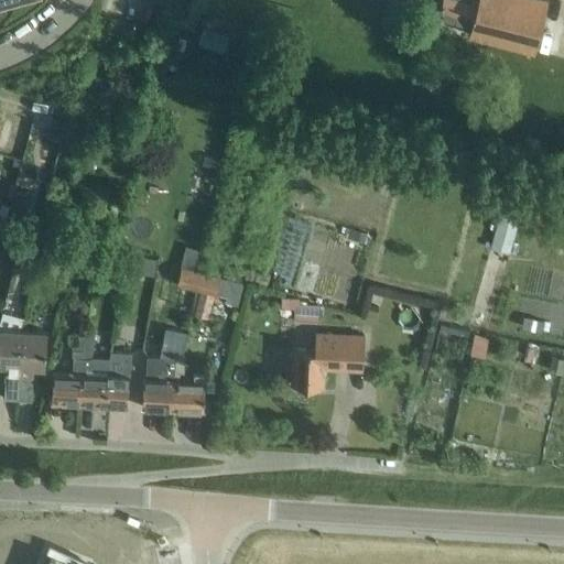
[(538,50),(550,0),(443,0),(441,11),(473,20),(469,32),(538,50)]
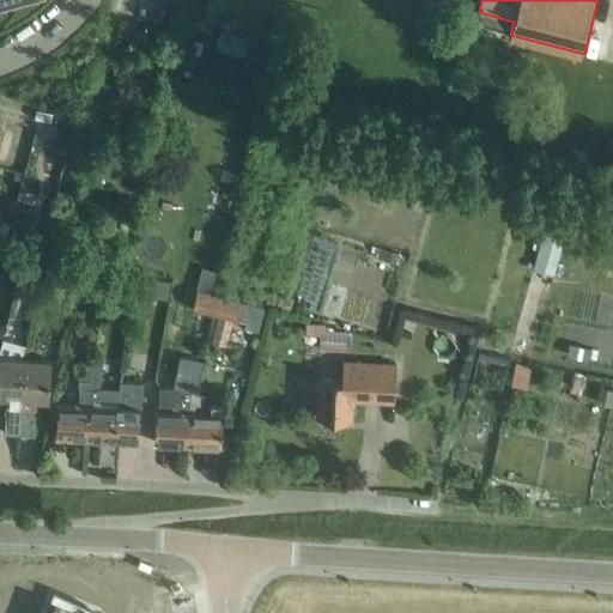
[(556,190),(533,268),(553,274),(565,234),(566,234),(569,226),(576,228),(577,220),(576,220),(578,210),(574,208),(577,196),(556,190)]
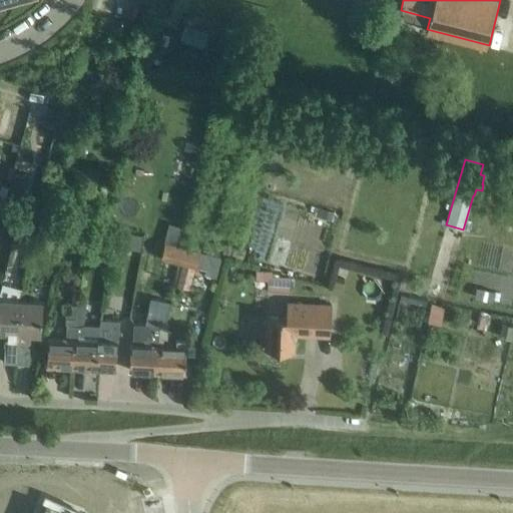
[(12,173),(5,197),(18,200),(24,177),(12,173)]
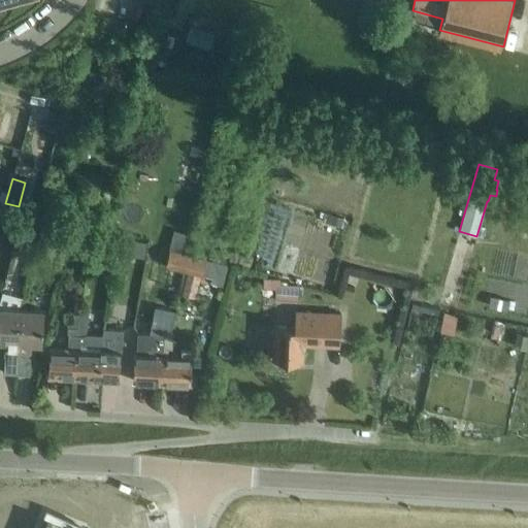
[(332,216),(330,224),(341,227),(343,219),(332,216)]
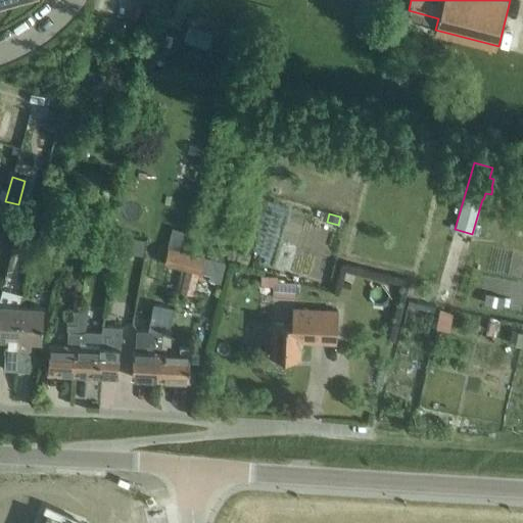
[(79,222),(77,232),(89,235),(91,225),(79,222)]
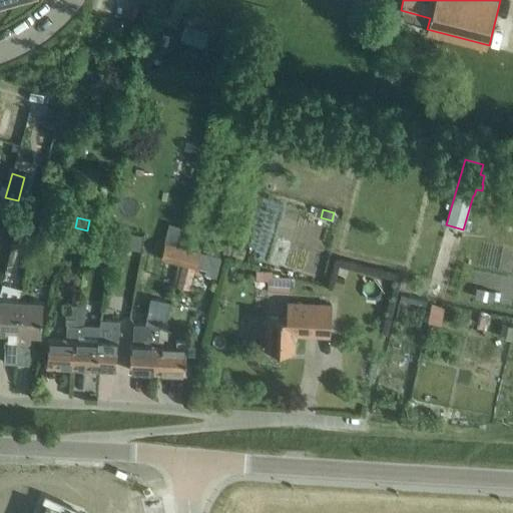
[(97,229),(96,241),(109,243),(111,231),(97,229)]
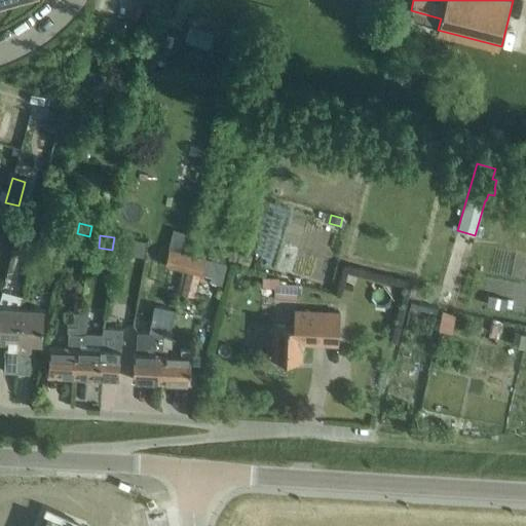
[(233,236),(232,247),(255,248),(256,238),(233,236)]
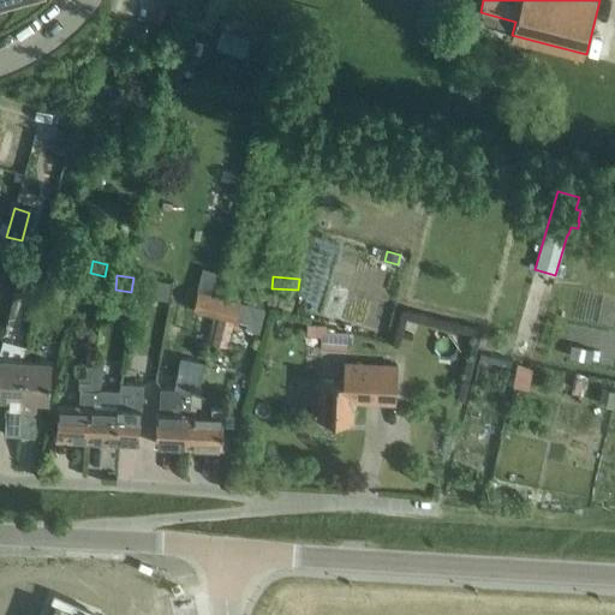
[(174,303),(174,292),(163,290),(162,299),(174,303)]
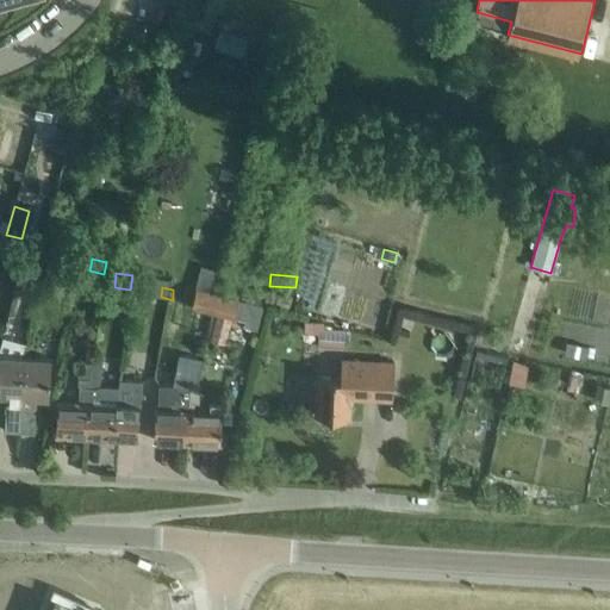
[(218,294),(195,288),(191,306),(213,312),(218,294)]
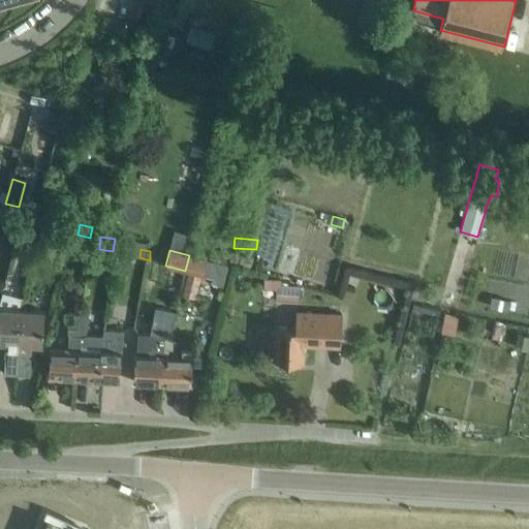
[(195,257),(189,255),(185,271),(189,272),(183,294),(195,298),(201,275),(212,278),(211,282),(222,286),(227,266),(206,260),(208,253),(197,250),(195,257)]
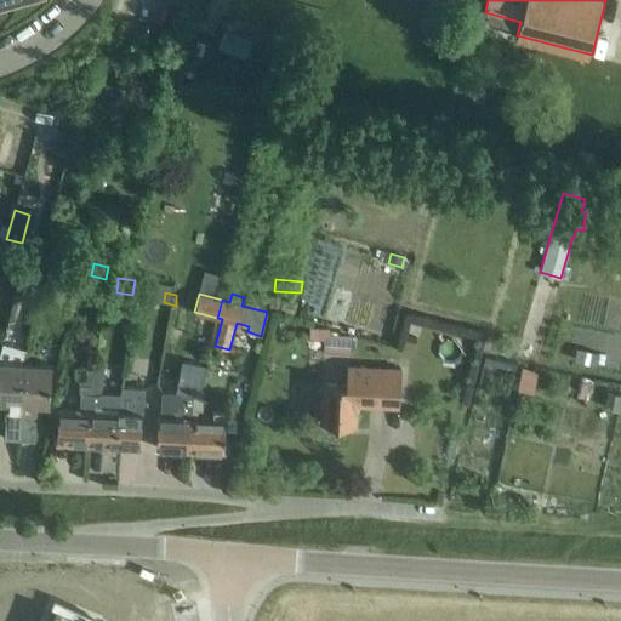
[(288,300),(274,296),(271,307),(292,314),(296,302),(294,302),(295,297),(290,295),(288,300)]
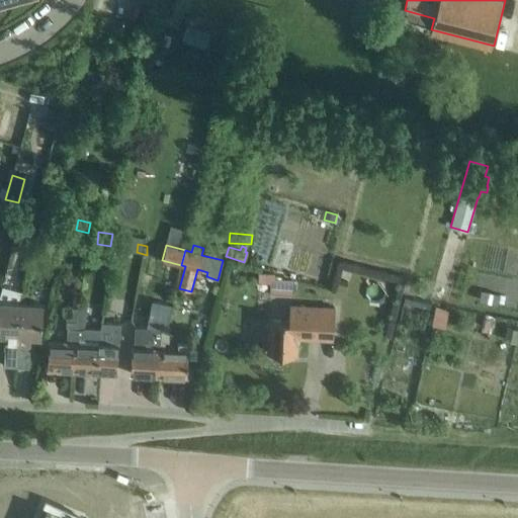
[(269,292),(293,294),(294,279),(281,278),(281,276),(273,275),(274,274),(258,272),(258,282),(270,283),(269,292)]
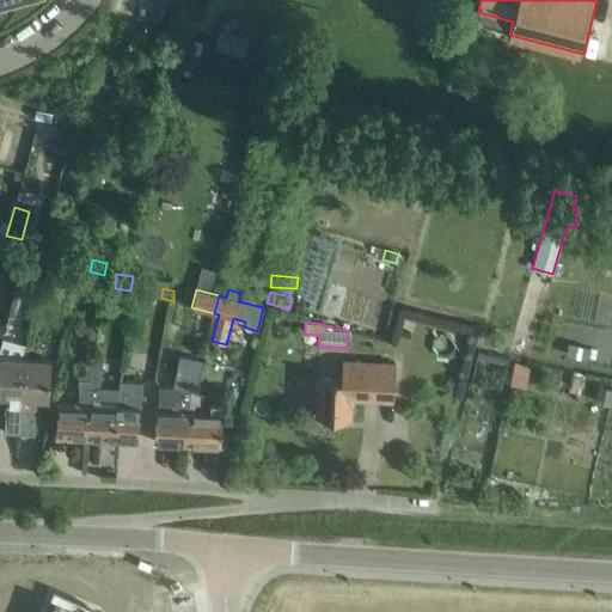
[(18,434),(24,357),(0,355),(0,396),(7,397),(5,433),(18,434)]
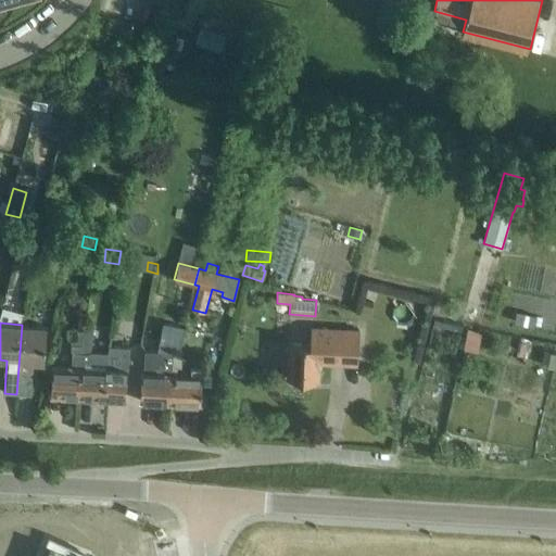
[(173,333),(182,335),(185,326),(175,324),(173,333)]
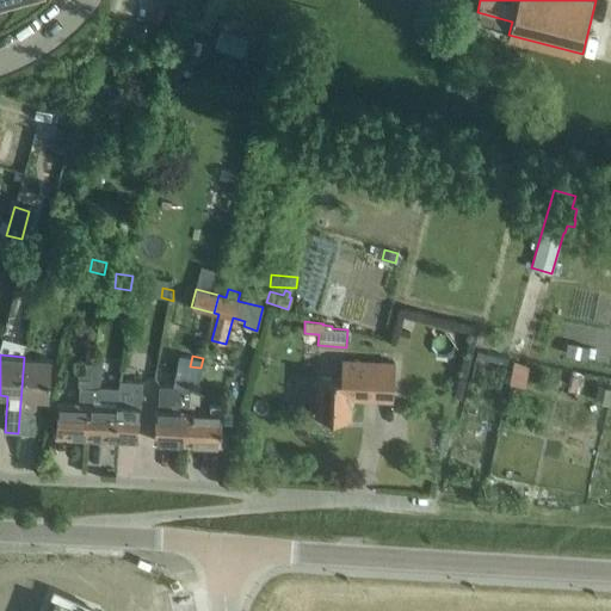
[(24,357),(18,433),(34,434),(36,397),(49,399),(51,359),(24,357)]
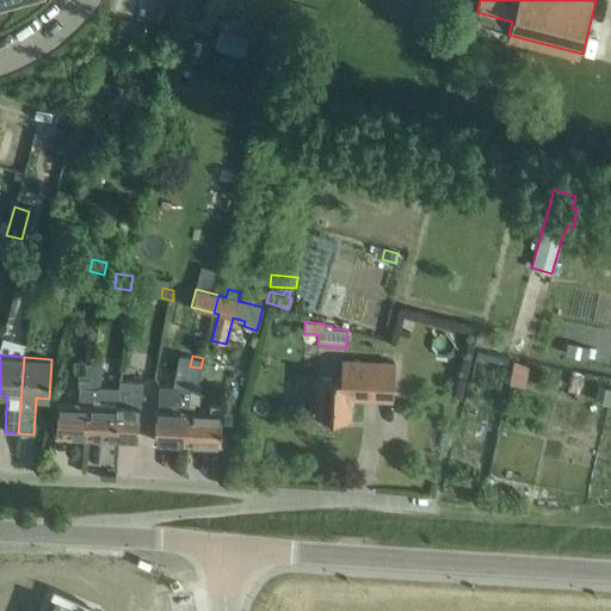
[(349,418),(350,399),(390,401),(393,363),(341,359),(341,378),(316,377),(314,415),(349,418)]
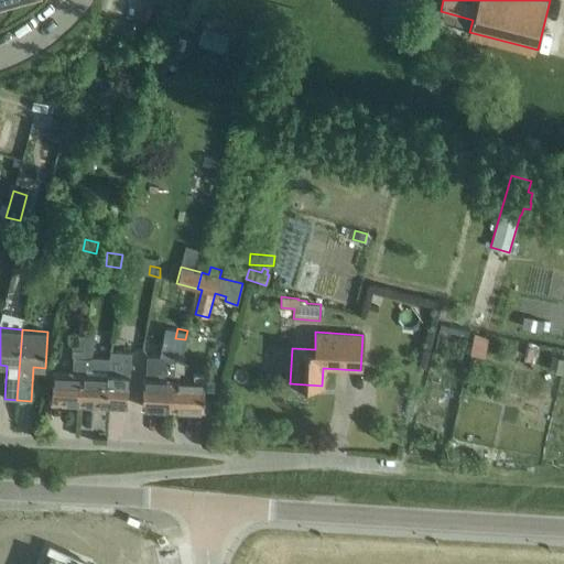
[(110,359),(91,358),(94,334),(84,333),(84,335),(82,350),(80,358),(79,403),(106,404),(108,372),(107,372),(110,359)]
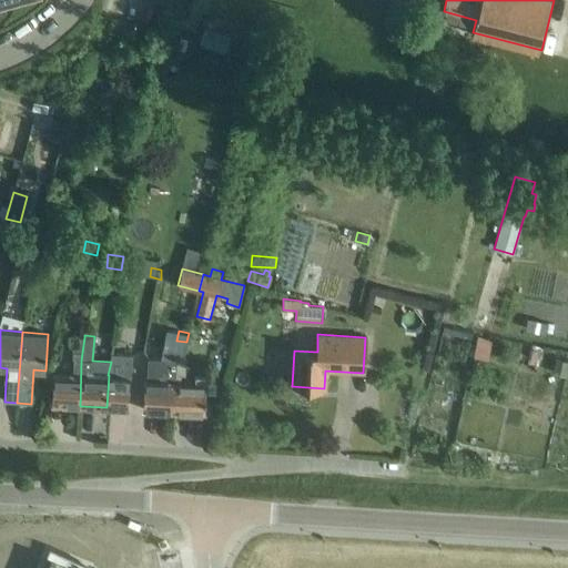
[(478,335),(474,356),(487,359),(492,338),(478,335)]
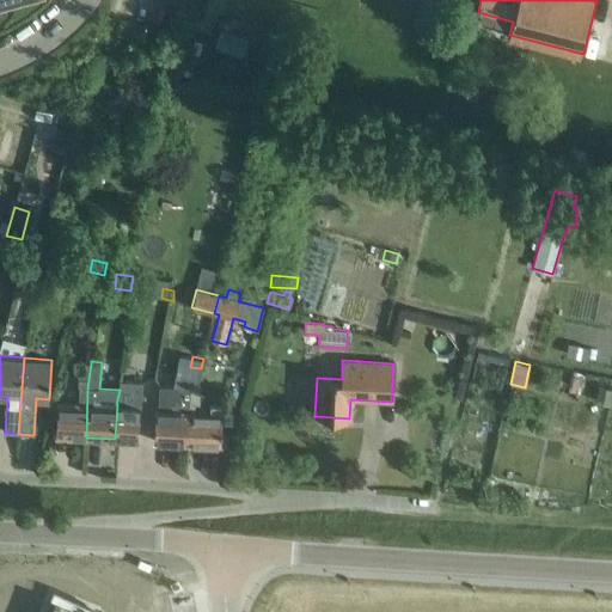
[(89,380),(91,363),(79,363),(78,387),(79,387),(78,399),(81,399),(81,404),(56,403),(55,436),(86,438),(87,389),(89,380)]
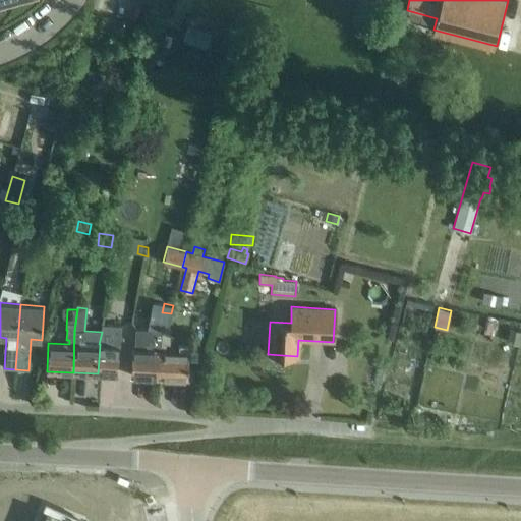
[(100,344),(98,373),(116,374),(117,347),(119,347),(120,326),(108,325),(107,344),(100,344)]
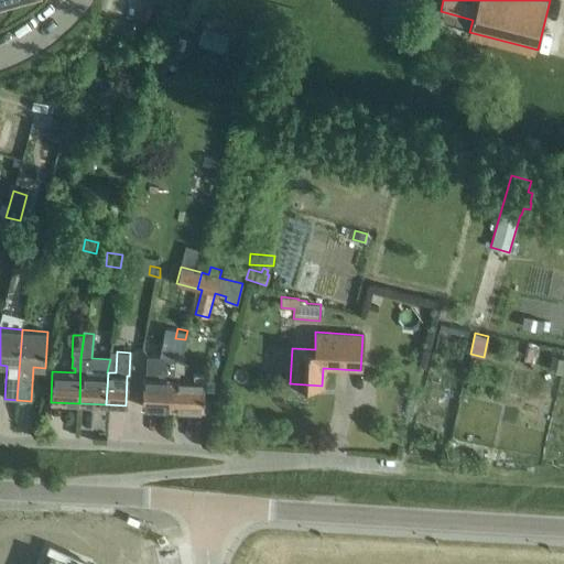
[(172,408),(175,353),(165,353),(165,357),(147,356),(145,378),(143,378),(142,407),(172,408)]
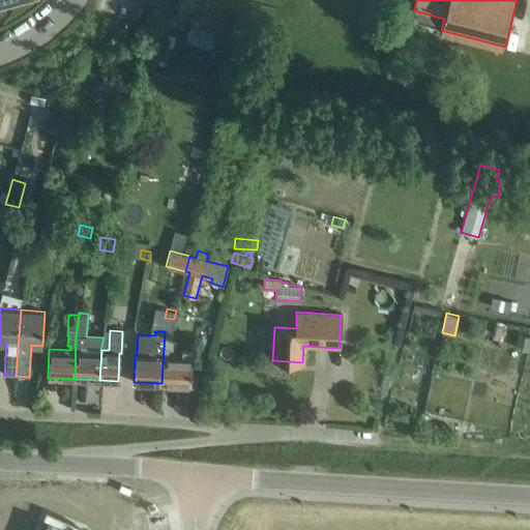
[(165,331),(162,383),(190,384),(192,357),(168,356),(168,349),(172,349),(173,331),(165,331)]
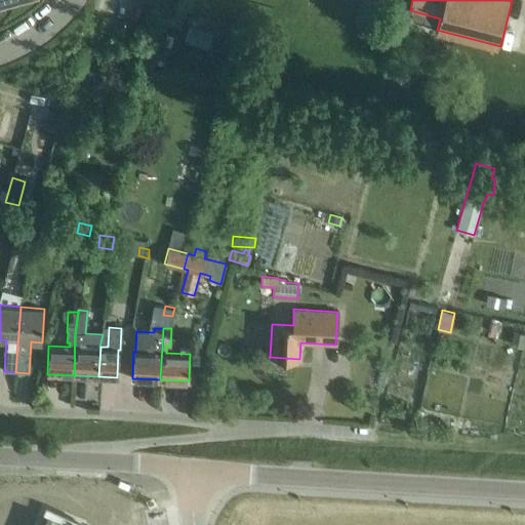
[(524,332),(513,330),(510,344),(523,347),(524,338),(524,332)]
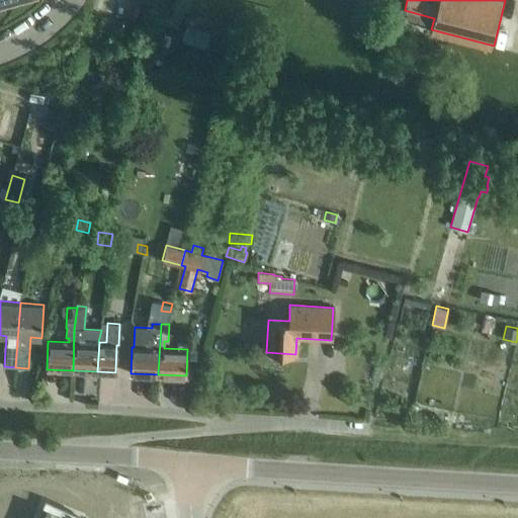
[(478,327),(475,344),(484,346),(487,329),(478,327)]
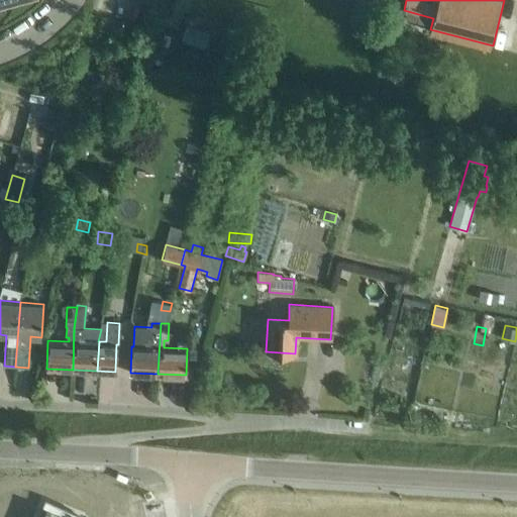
[(74,516),(46,506),(41,516),(74,516)]
